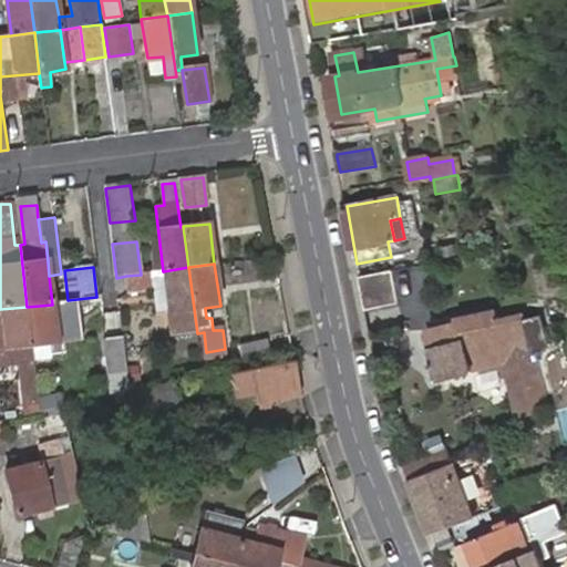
[(188,267),(163,271),(165,279),(172,336),(197,333),(188,267)]
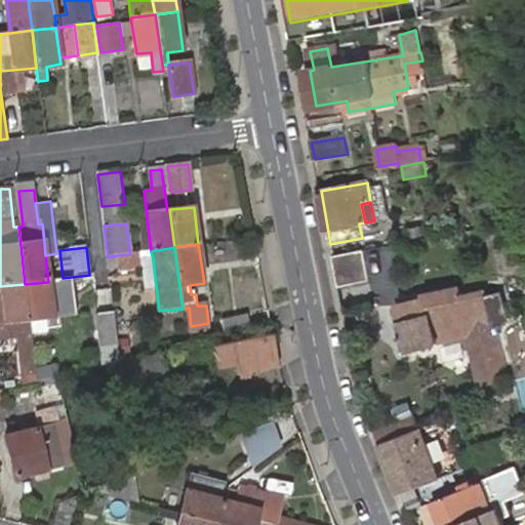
[(366,281),(360,250),(333,255),(339,286),(366,281)]
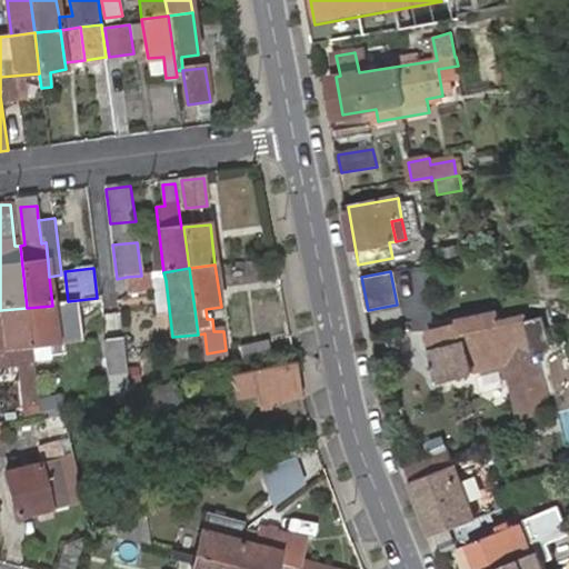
[(166,280),(163,272),(155,273),(155,281),(166,280)]
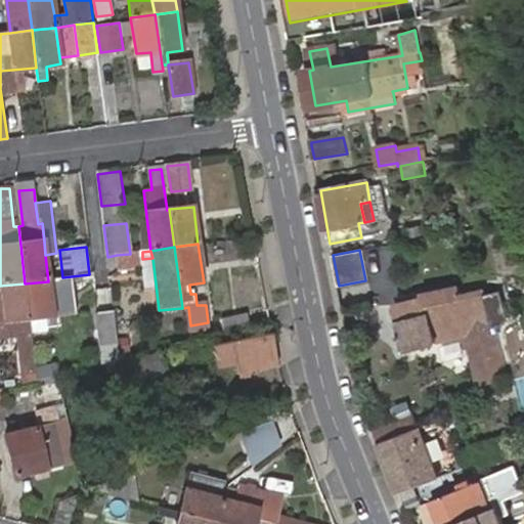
[(130,254),(117,255),(119,269),(143,266),(142,259),(142,252),(130,254)]
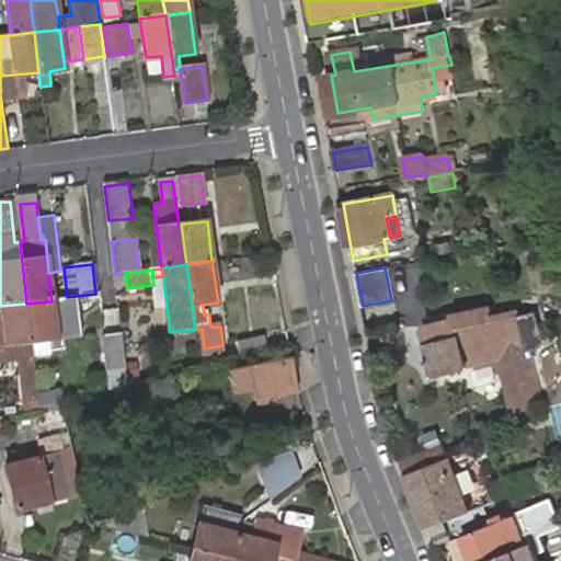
[(81,339),(77,300),(52,301),(26,304),(31,342),(49,341),(50,353),(65,352),(64,340),(81,339)]
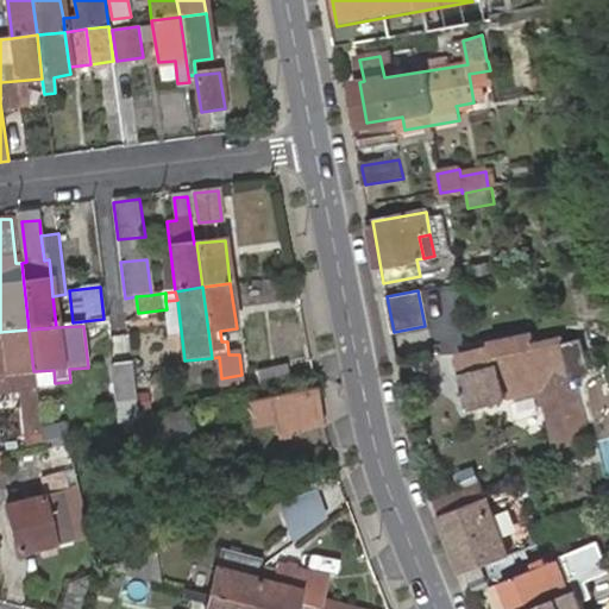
[(0,375),(33,371),(29,330),(0,332),(0,375)]
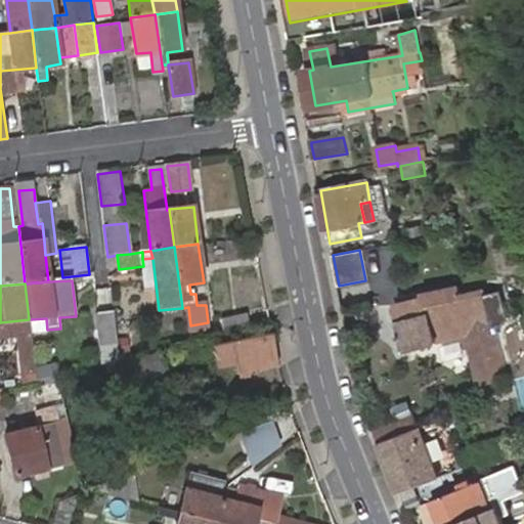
[(474,336),(480,358),(485,383),(505,379),(498,354),(499,354),(485,295),(456,301),(454,288),(422,295),(423,300),(395,306),(406,351),(465,338),(474,336)]
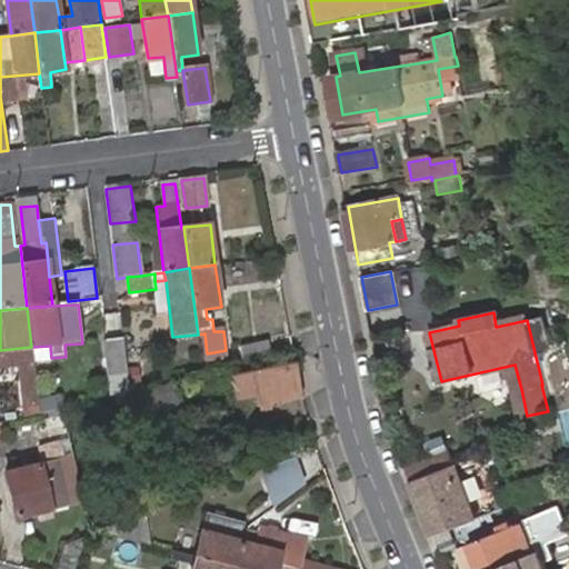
[(245,357),(270,352),(267,335),(241,339),(245,357)]
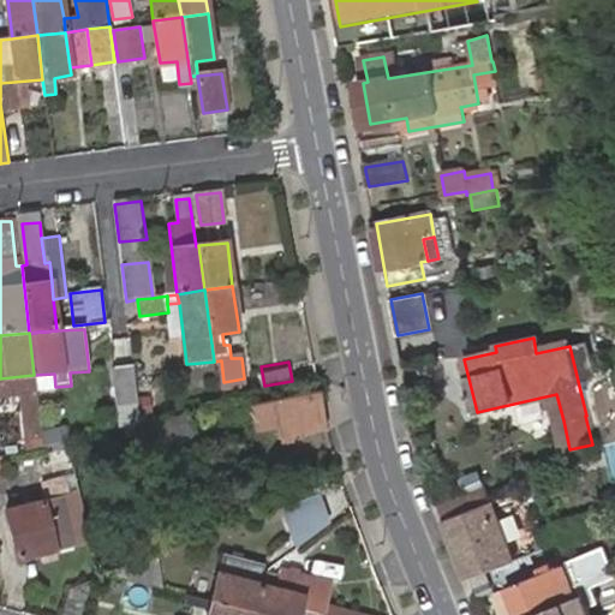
[(119,412),(138,410),(133,370),(114,372),(119,412)]
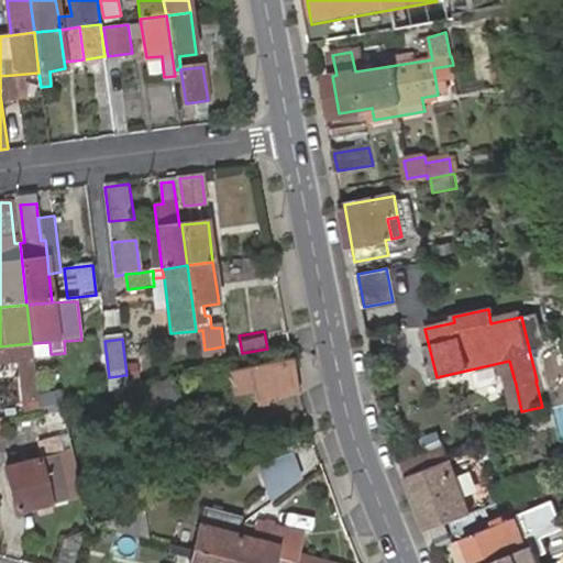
[(33,360),(31,343),(0,346),(0,363),(21,362),(33,360)]
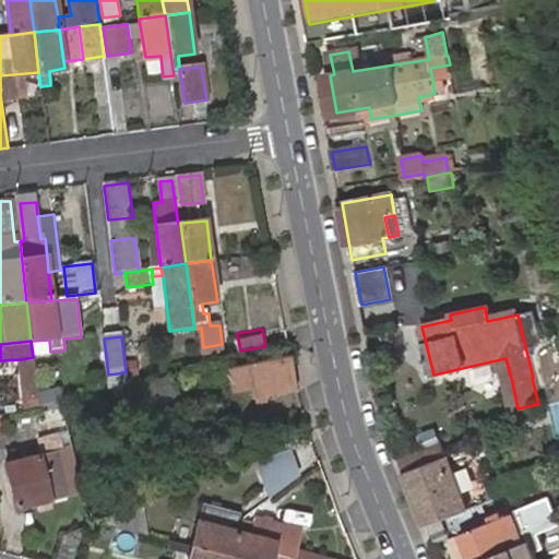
[(36,382),(33,357),(21,359),(22,384),(36,382)]
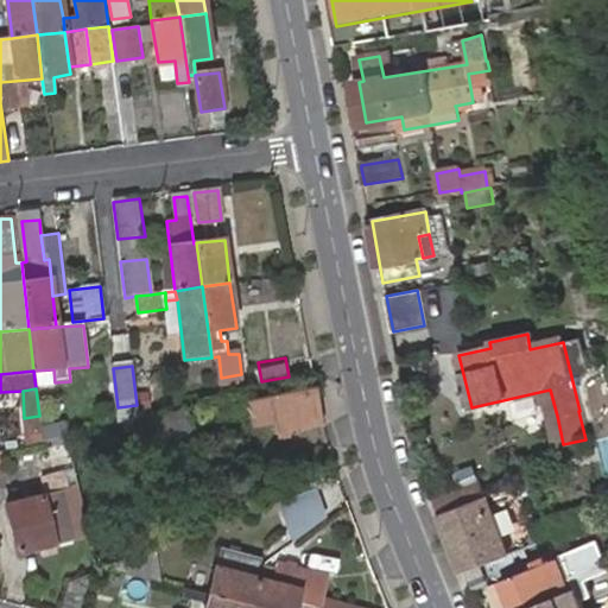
[(550,390),(539,392),(546,418),(557,416),(550,390)]
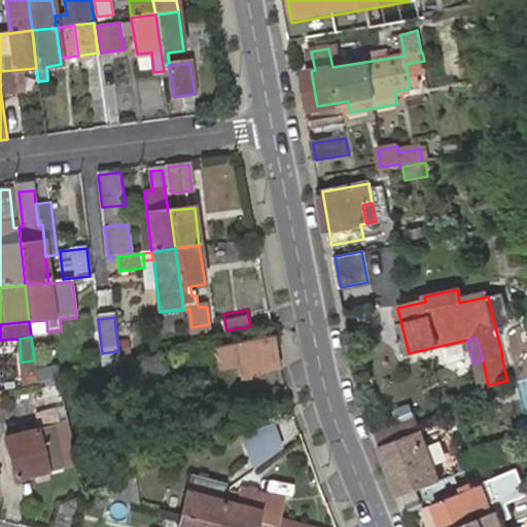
[(239,376),(280,369),(275,339),(214,349),(217,367),(237,365),(239,376)]
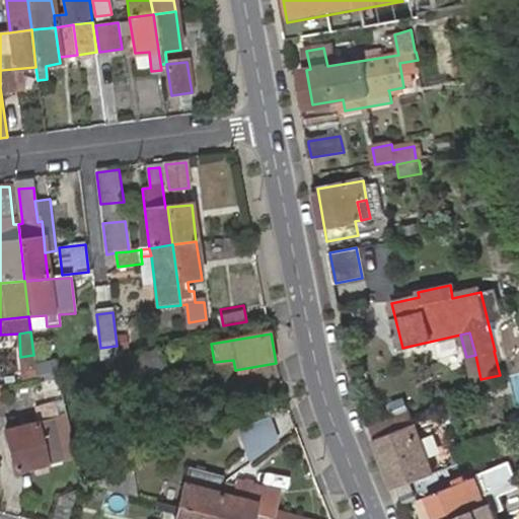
[(135,380),(166,376),(163,356),(132,361),(135,380)]
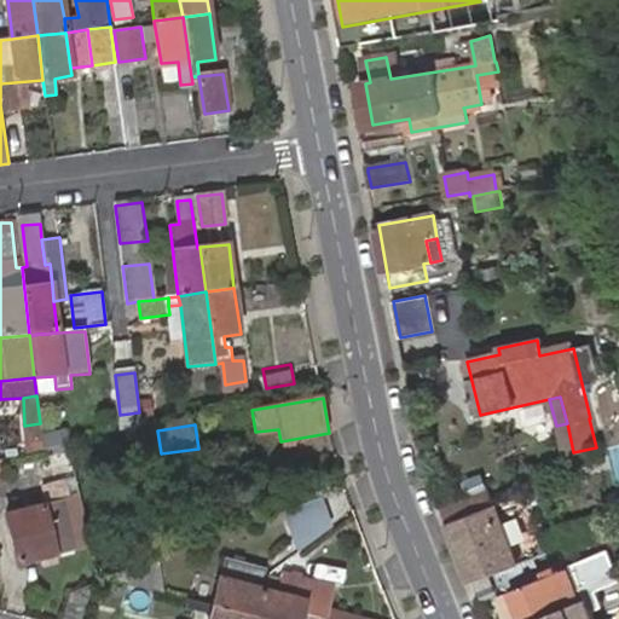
[(449,524),(496,505),(490,490),(444,508),(449,524)]
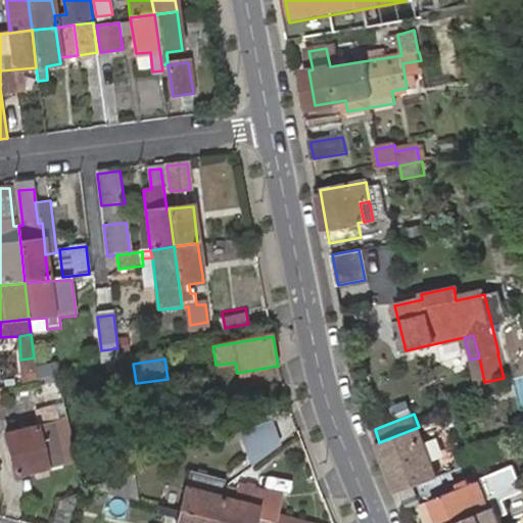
[(68,418),(54,422),(59,443),(63,462),(79,458),(68,418)]
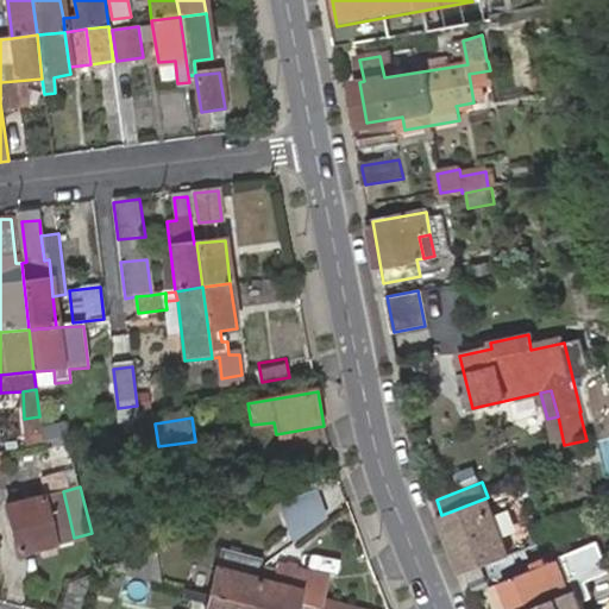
[(321,509),(314,490),(281,503),(288,520),(321,509)]
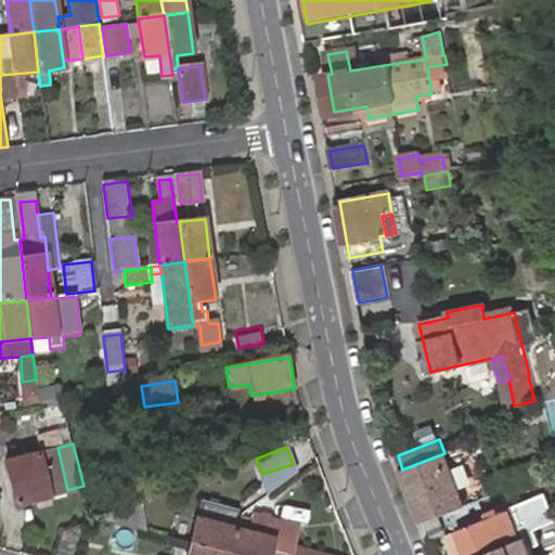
[(41,451),(8,460),(17,501),(67,490),(63,470),(57,448),(41,451)]
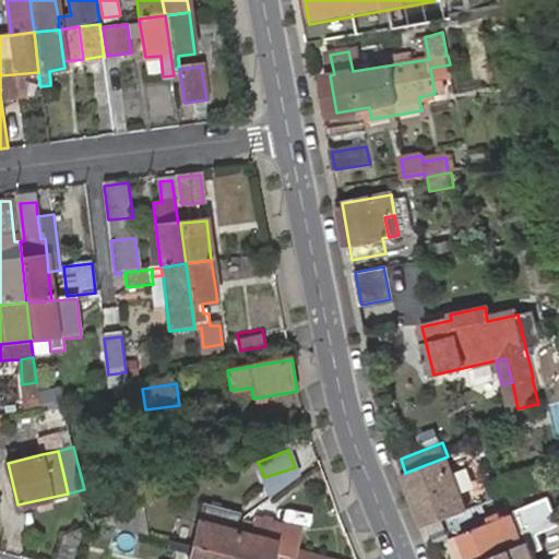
[(468,507),(448,456),(405,473),(426,523),(451,514),(468,507)]
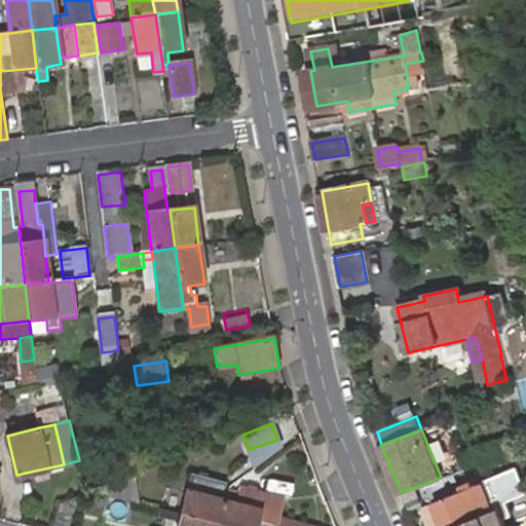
[(525,493),(525,492),(516,468),(488,480),(495,497),(504,494),(508,502),(525,493)]
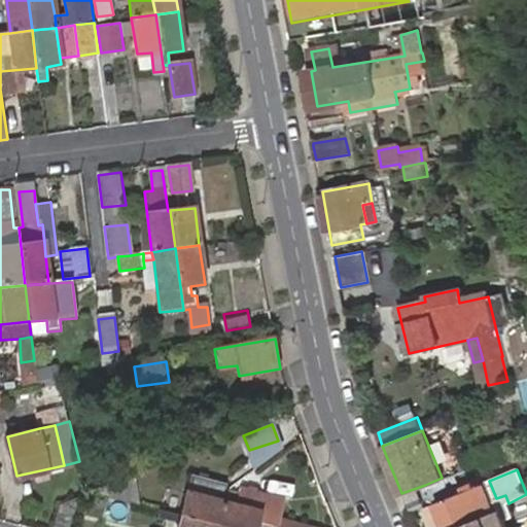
[(425,485),(430,499),(460,488),(455,473),(442,478),(425,485)]
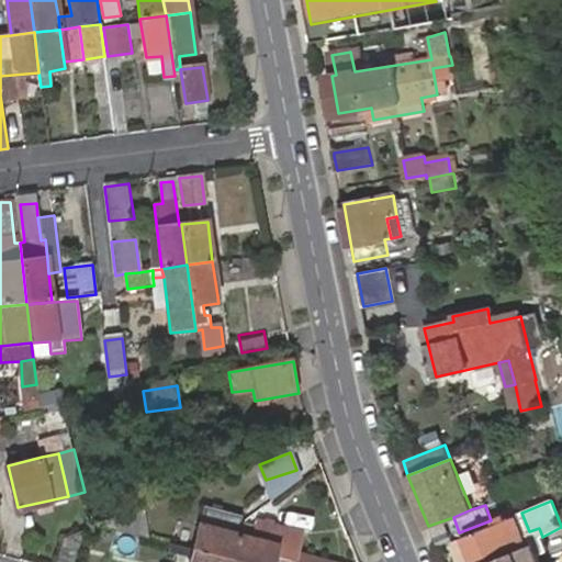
[(144,507),(97,525),(147,538),(144,507)]
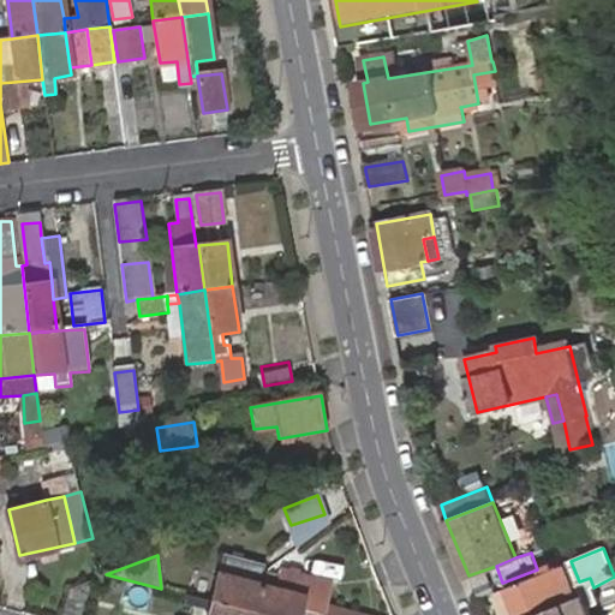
[(263,575),(267,573),(264,571),(224,560),(213,602),(255,613),(261,589),(263,575)]
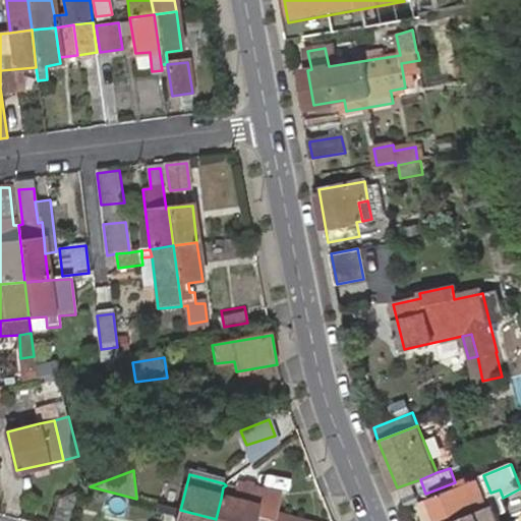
[(267,475),(265,486),(288,490),(290,479),(267,475)]
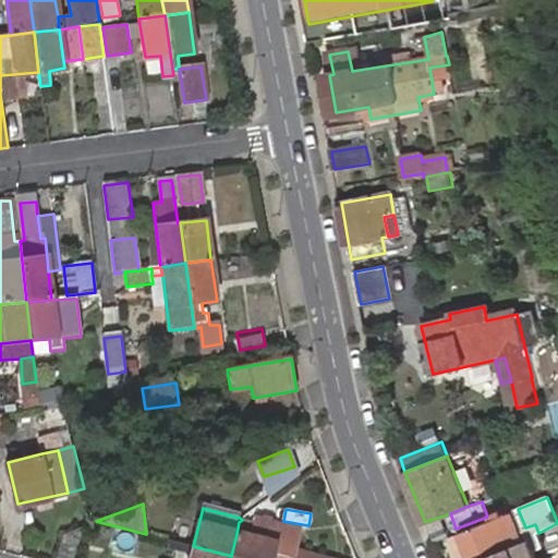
[(461,532),(471,557),(485,557),(524,543),(512,512),(461,532)]
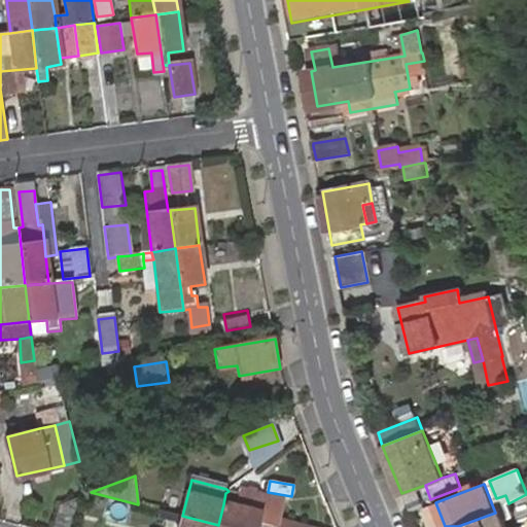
[(401,493),(408,508),(430,499),(425,485),(401,493)]
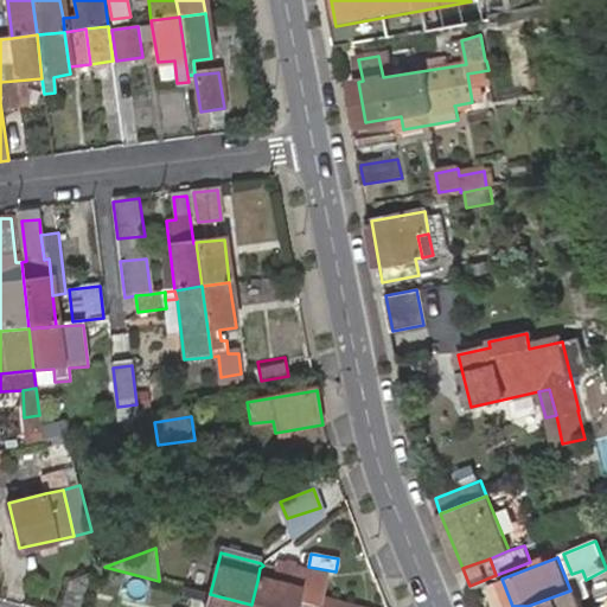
[(359,606),(317,596),(321,574),(270,562),(267,575),(260,574),(257,581),(251,605),(260,606),(359,606)]
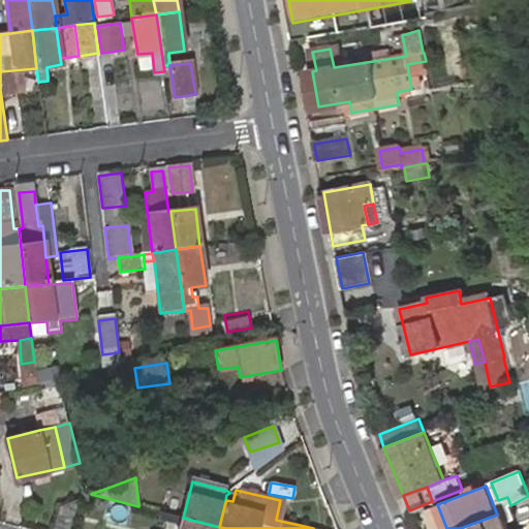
[(61,504),(53,528),(71,528),(82,497),(61,504)]
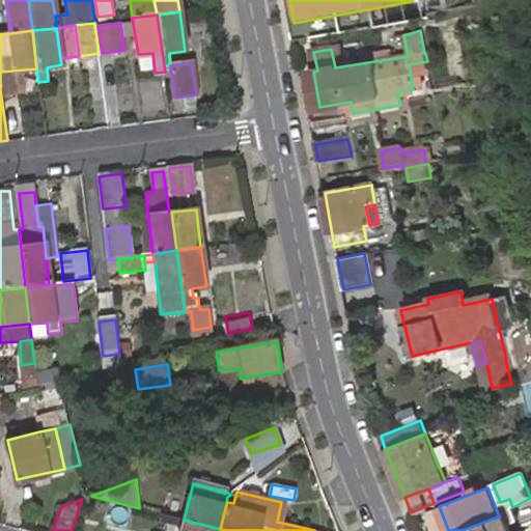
[(511,530),(508,523),(516,520),(509,499),(500,502),(504,514),(499,516),(462,530),(511,530)]
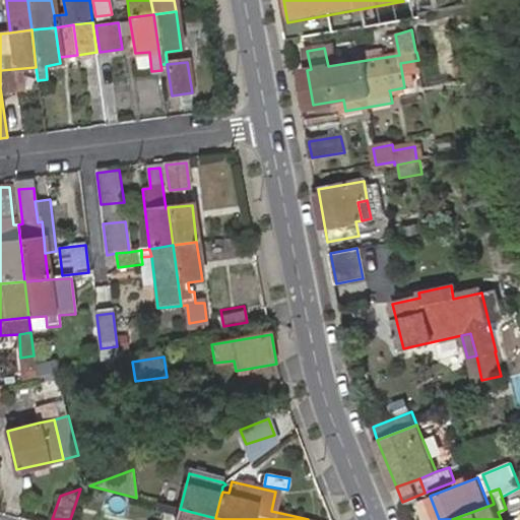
[(177,519),(214,519),(215,518),(180,509),(163,505),(159,513),(178,517),(177,519)]
